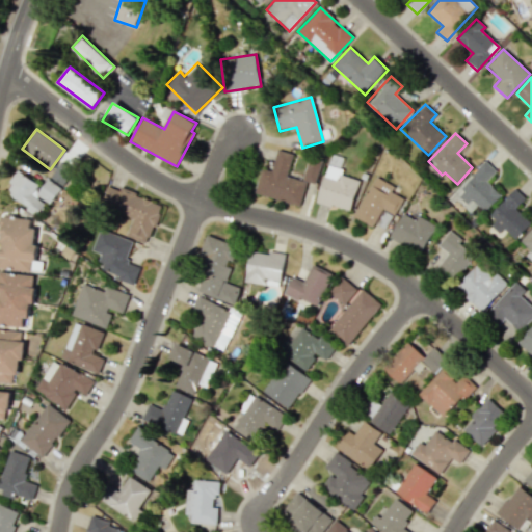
[(300,206),(306,182),(287,177),(293,154),(276,150),(271,171),(261,168),(255,193),(300,206)]
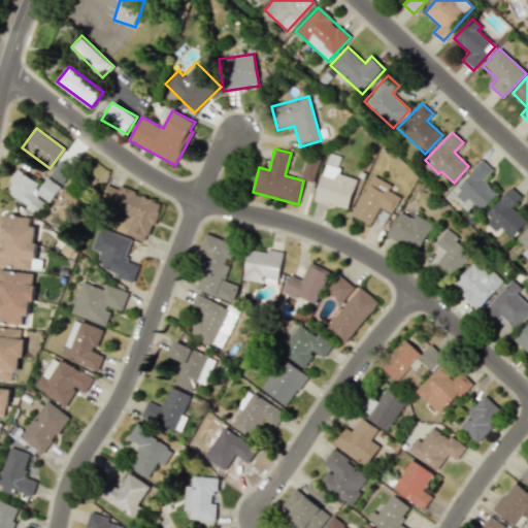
[(483,179),(492,169),(481,159),(448,195),(466,212),(474,204),(482,210),(498,193),(483,179)]
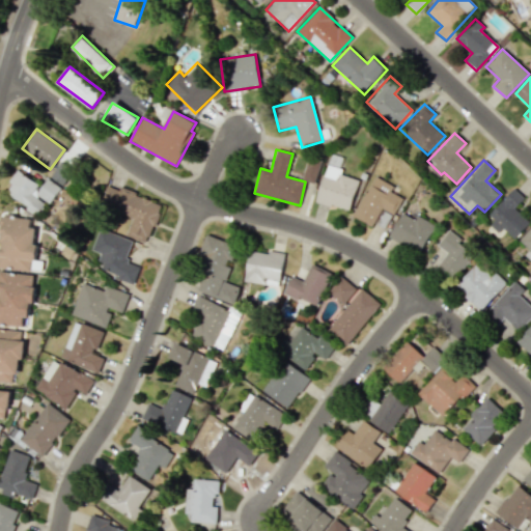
[(351,211),(359,179),(339,174),(341,168),(327,165),(316,201),(351,211)]
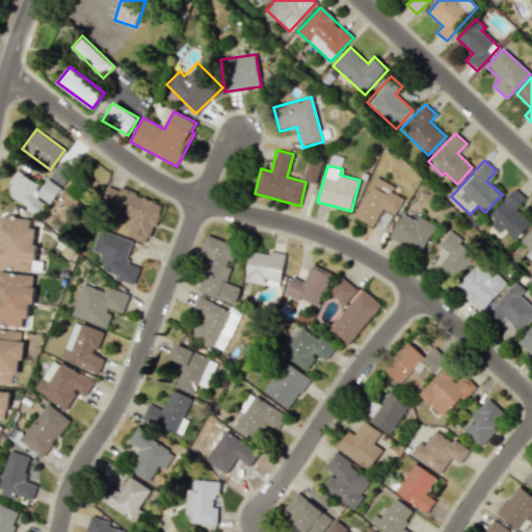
[(3,192),(37,215),(45,204),(31,194),(37,184),(18,170),(3,192)]
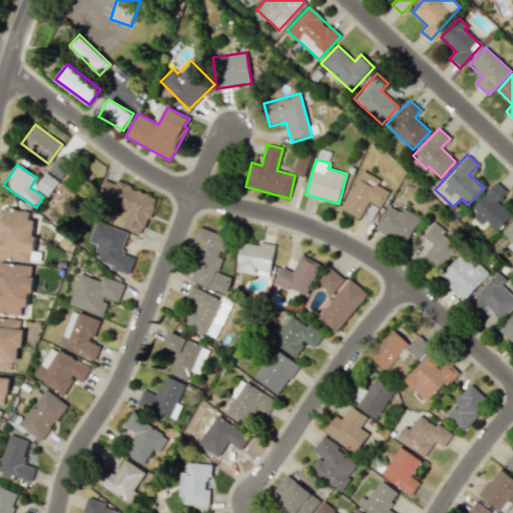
[(379,178),(361,169),(341,209),(360,218),(361,215),(373,221),(388,190),(376,184),(379,178)]
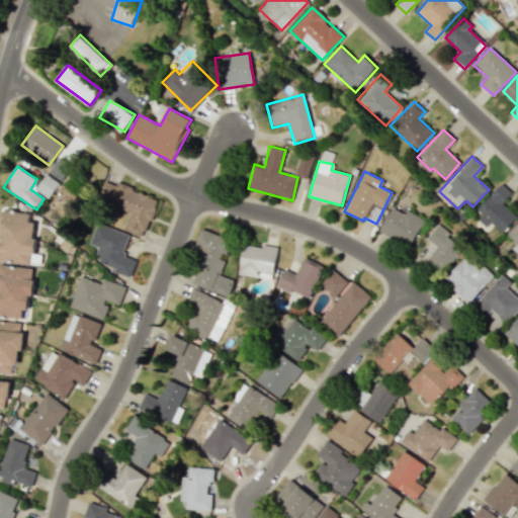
[(34,189),(48,198),(58,184),(46,175),(34,189)]
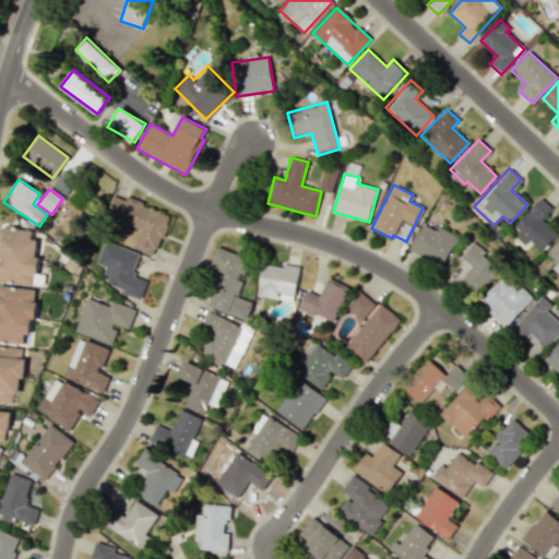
[(133,248),(156,256),(170,214),(126,199),(126,200),(111,194),(105,216),(140,228),(133,248)]
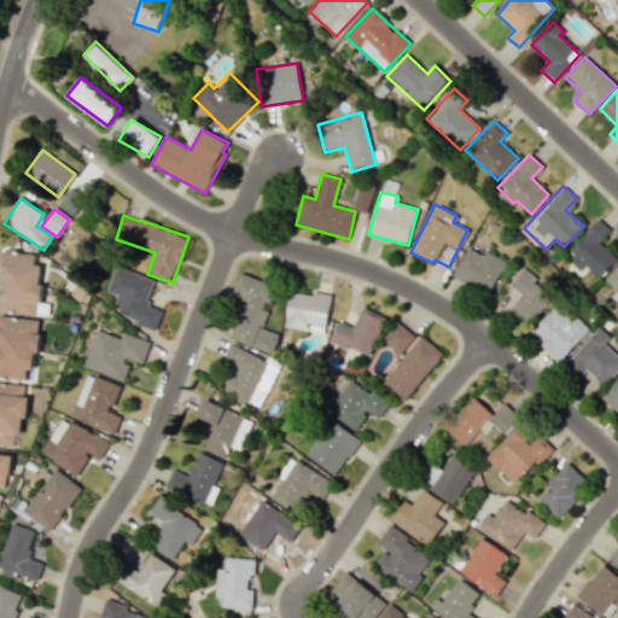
[(611,231),(598,219),(566,254),(583,268),(586,266),(600,279),(617,258),(600,243),(611,231)]
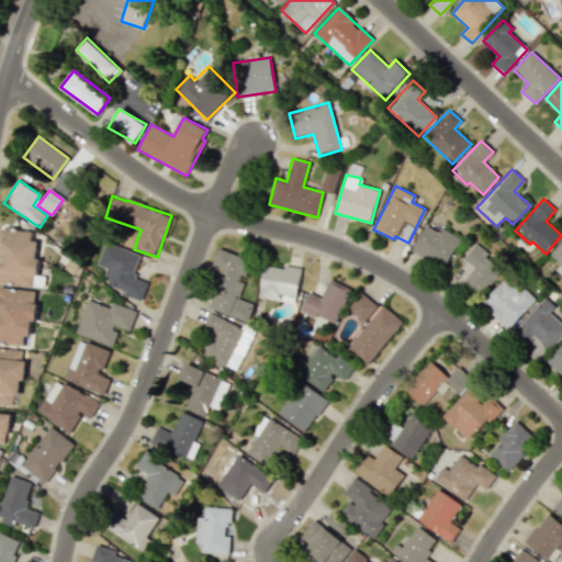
[(446,267),(459,237),(439,228),(438,232),(424,225),(412,253),(446,267)]
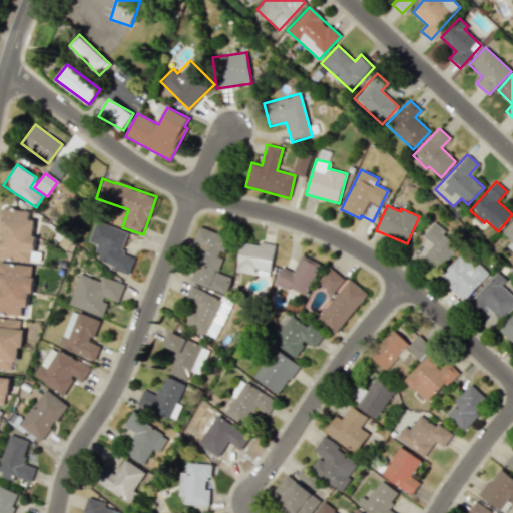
[(29,211),(2,209),(0,229),(0,259),(29,261),(30,251),(33,251),(35,222),(28,221),(29,211)]
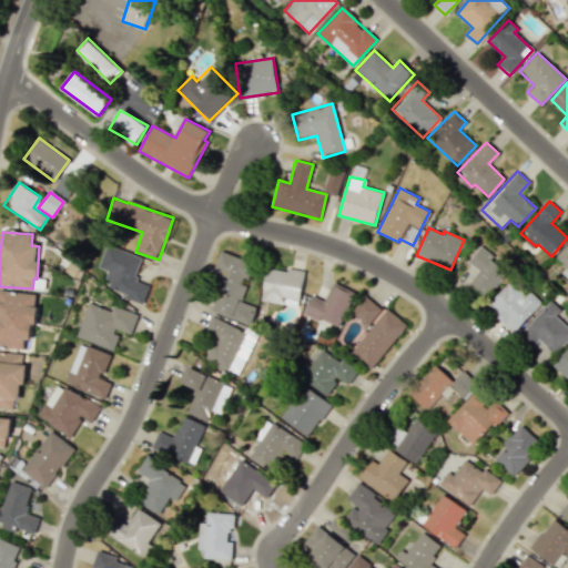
[(567,244),(556,257),(567,267),(563,273),(567,277),(567,244)]
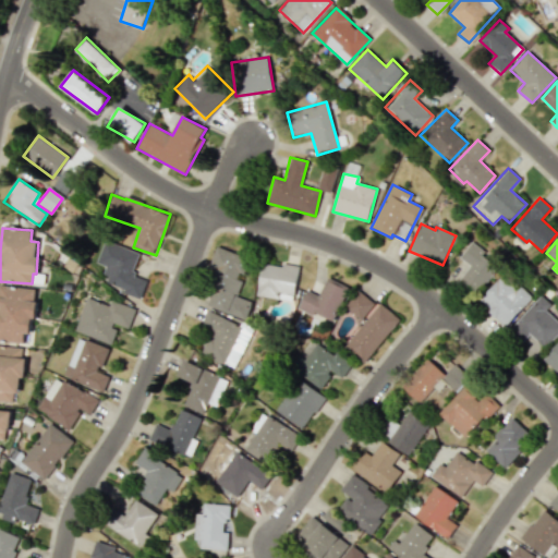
[(140,253),(104,241),(96,263),(108,267),(102,283),(141,296),(146,280),(132,275),(140,253)]
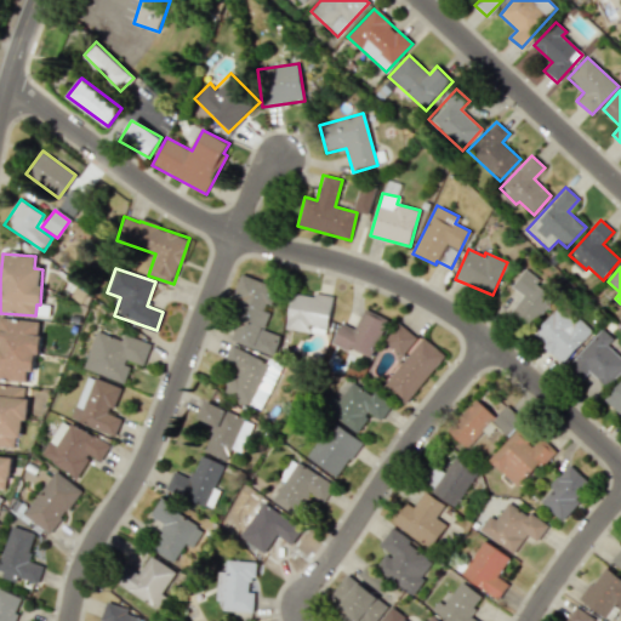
[(508,315),(531,330),(557,290),(523,269),(511,288),(522,295),(508,315)]
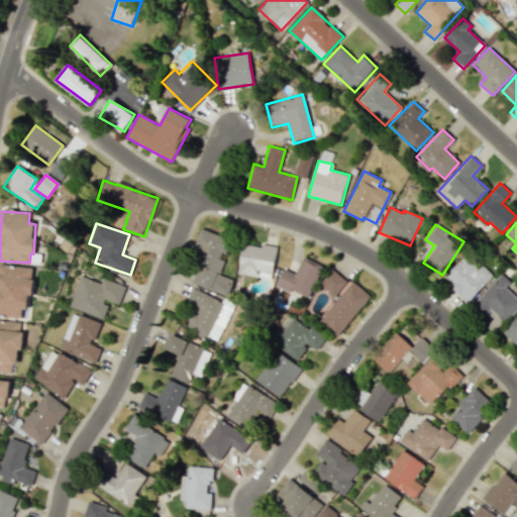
[(191,284),(228,296),(233,279),(219,275),(224,260),(222,259),(230,238),(200,228),(192,250),(201,253),(191,284)]
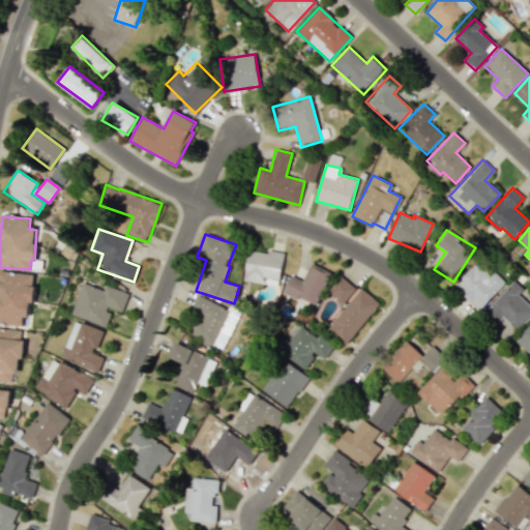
[(244,282),(280,285),(283,253),(247,249),(244,282)]
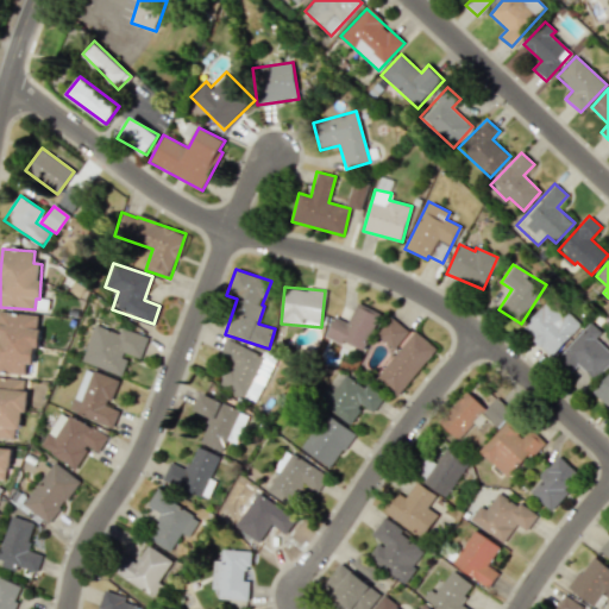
[(381,313),(357,302),(347,322),(334,316),(326,334),(363,352),(381,313)]
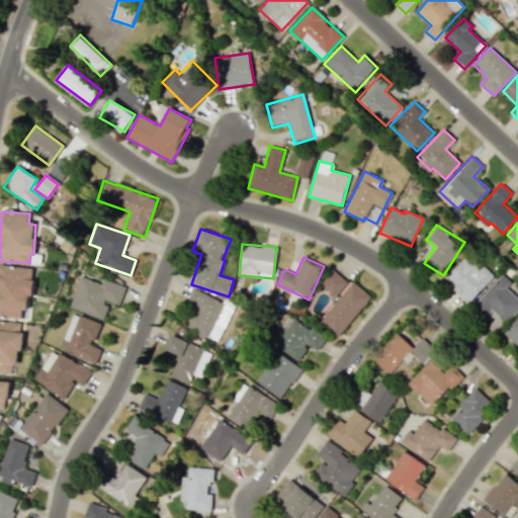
[(444,279),(469,303),(495,275),(483,265),(479,269),(464,257),(444,279)]
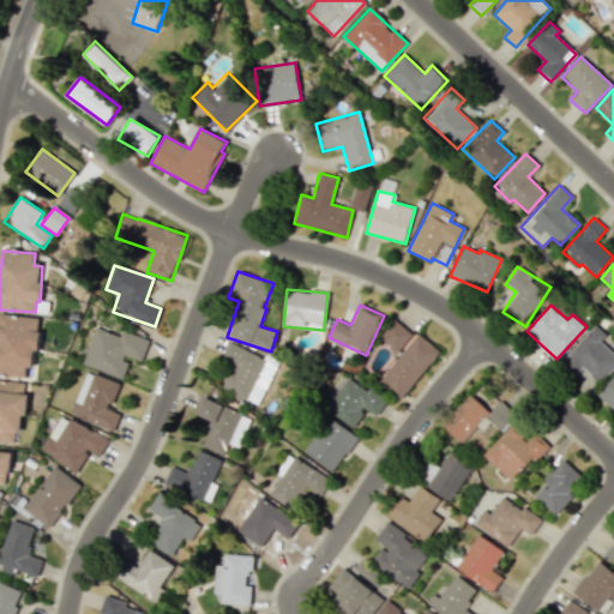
[(0,374),(25,378),(26,366),(32,366),(35,350),(37,350),(41,318),(0,313),(0,374)]
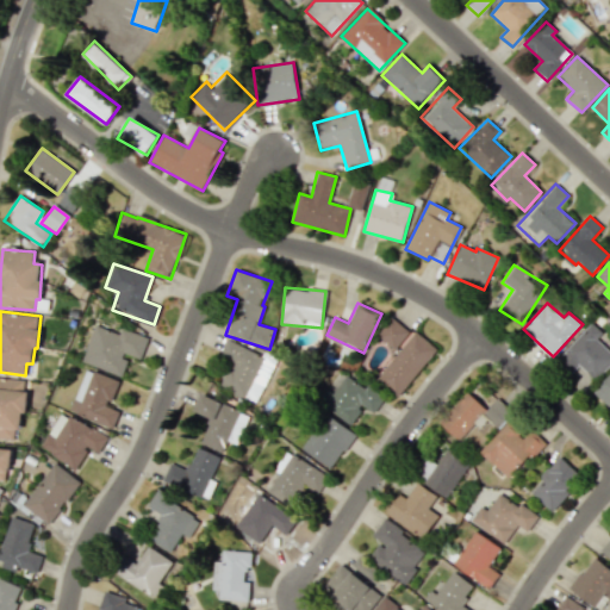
[(393,349),(409,331),(391,318),(377,336),(393,349)]
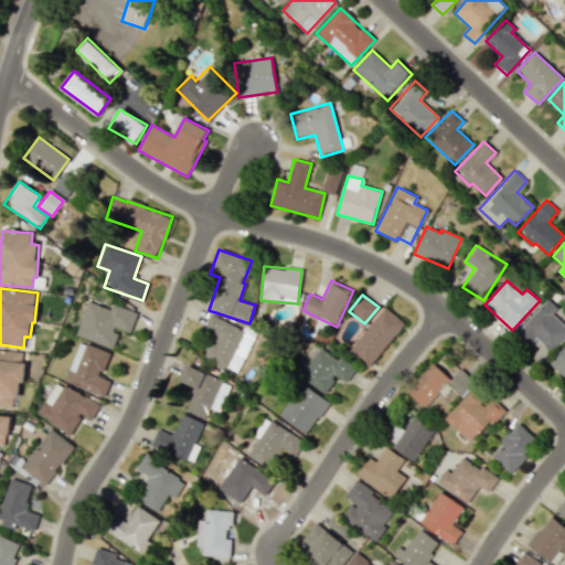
[(564,324),(553,313),(558,308),(548,299),(516,333),(530,345),(536,338),(552,352),(564,338),(564,324)]
